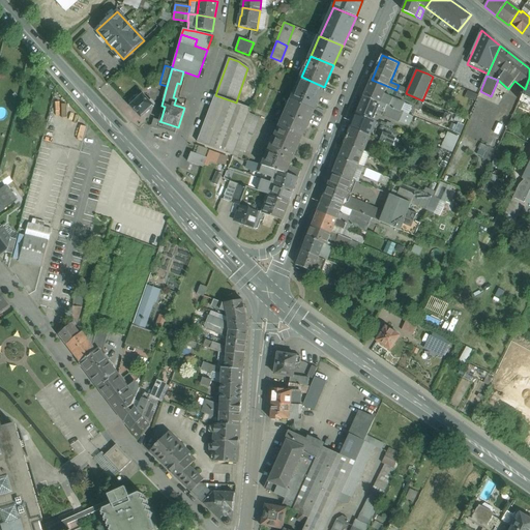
[(324,87),(301,77),(292,99),(315,110),(324,87)]
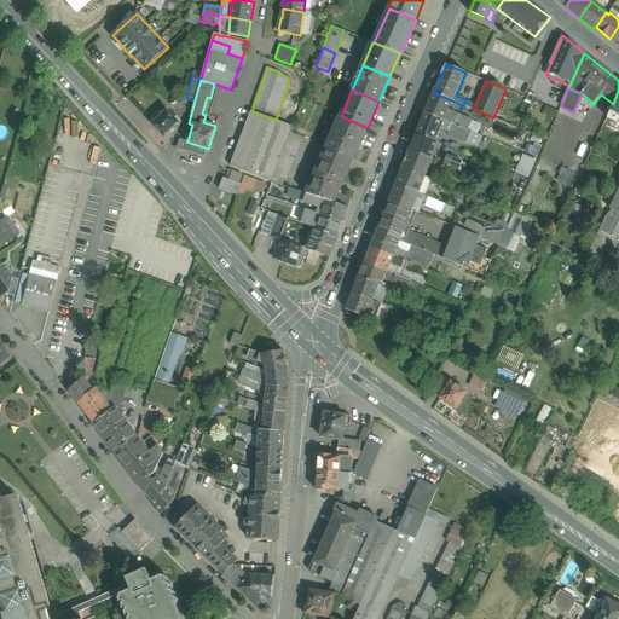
[(618,91),(608,119),(618,123),(618,91)]
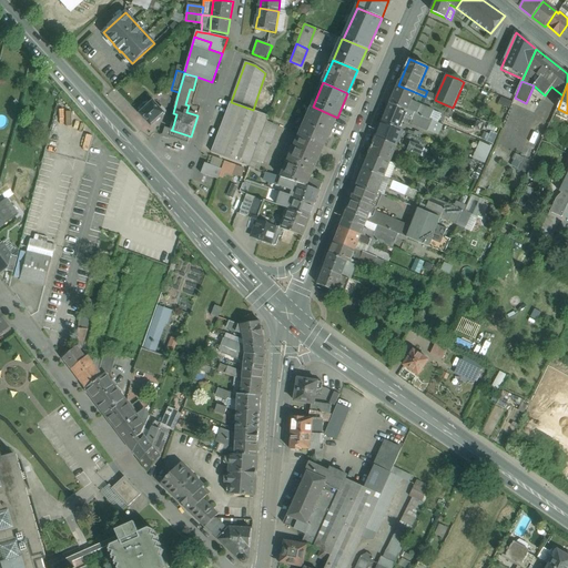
[(415,92),(398,85),(391,103),(414,113),(418,114),(421,108),(411,103),(415,92)]
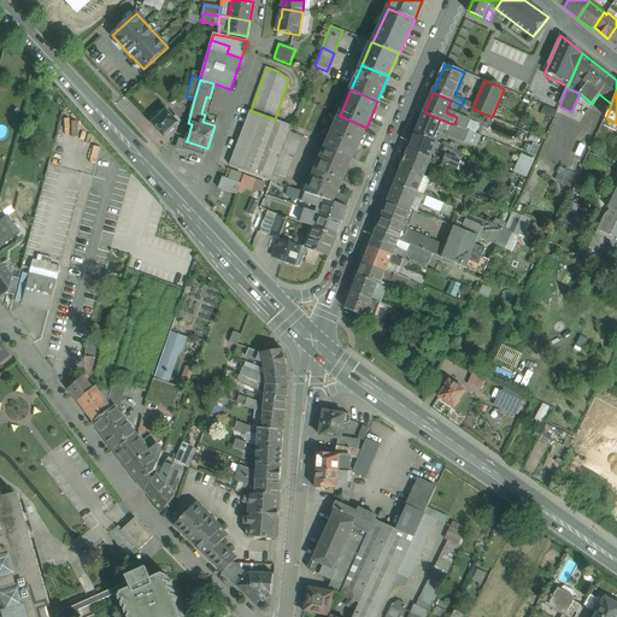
[(462,109),(460,109),(457,117),(454,124),(466,129),(470,121),(474,113),(462,109)]
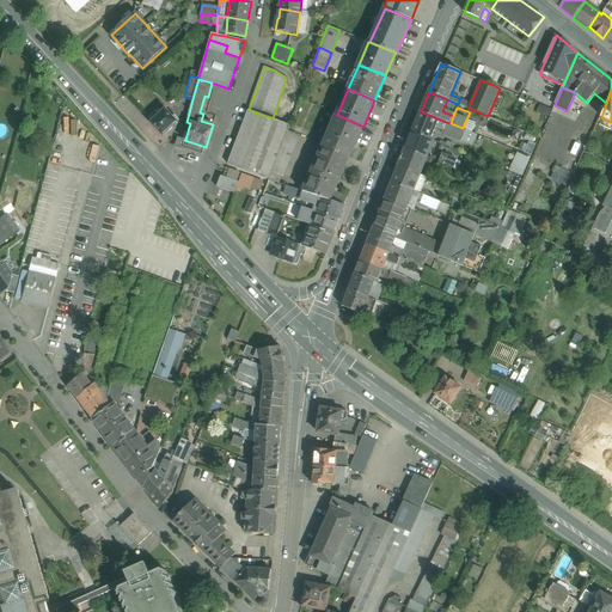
[(473,133),(482,114),(471,109),(470,112),(466,120),(473,123),(470,132),(473,133)]
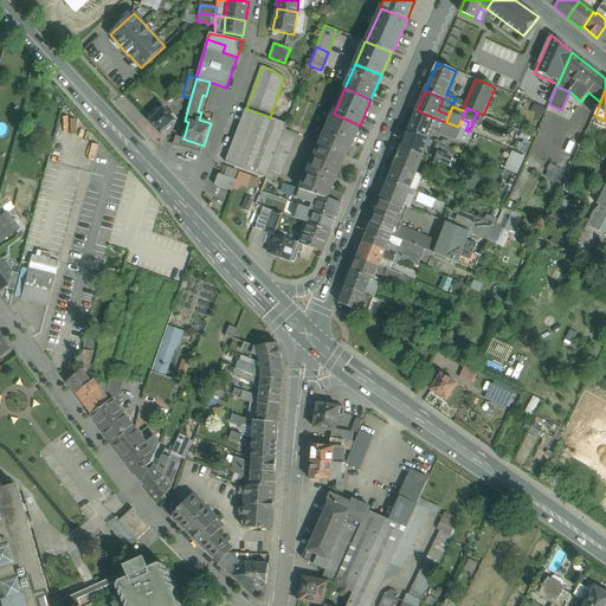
[(163,109),(149,121),(161,134),(178,120),(175,117),(173,120),(163,109)]
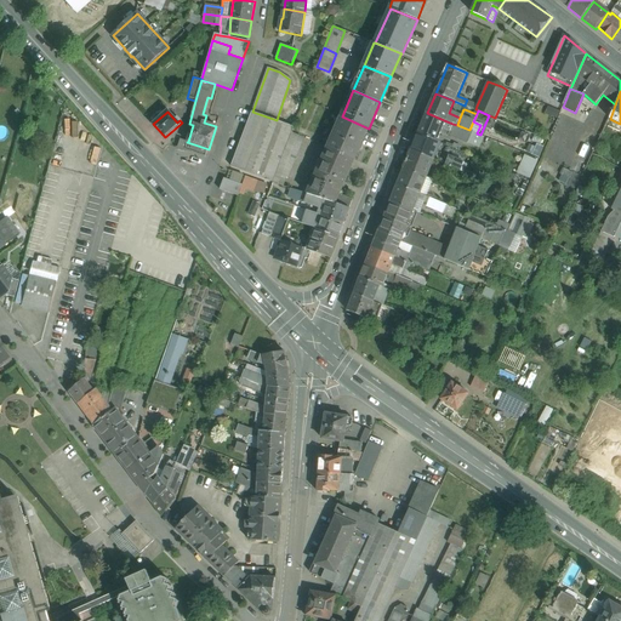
[(252,112),(231,166),(273,182),(291,132),(294,127),(277,120),(252,112)]
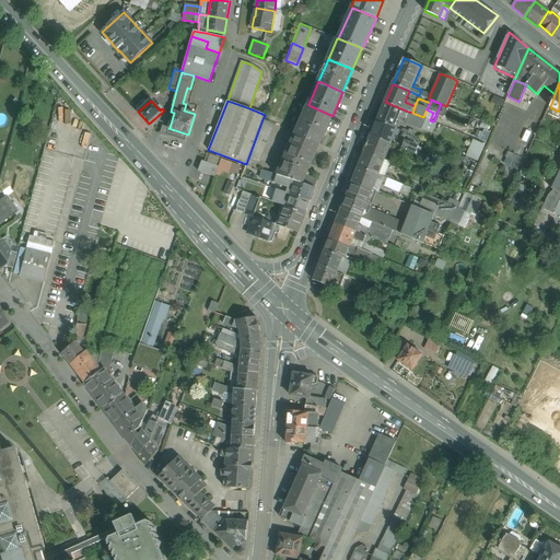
[(408,112),(385,102),(376,120),(394,128),(394,127),(397,119),(404,123),(405,121),(408,112)]
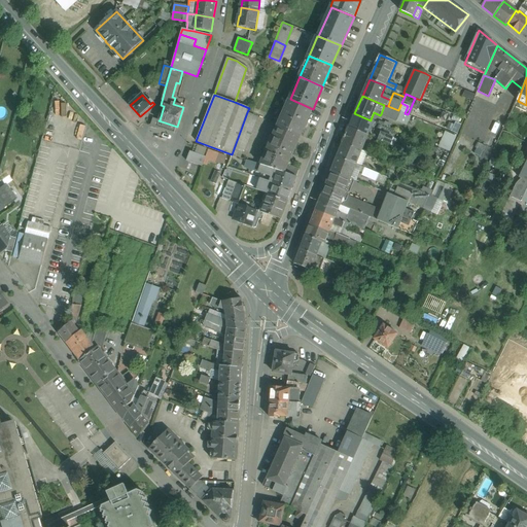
[(313,109),(290,99),(278,126),(301,136),(313,109)]
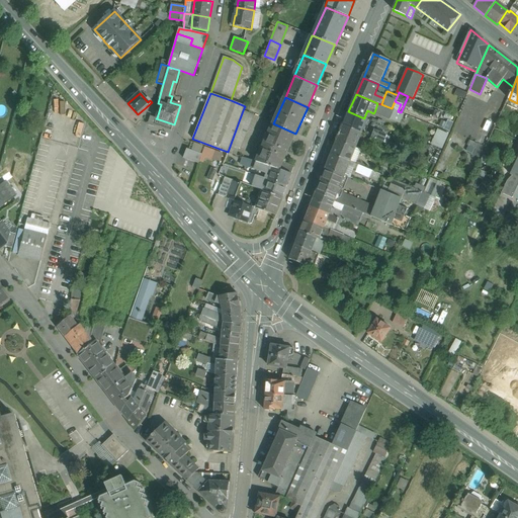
[(395,101),(392,108),(395,110),(398,111),(401,104),(395,101)]
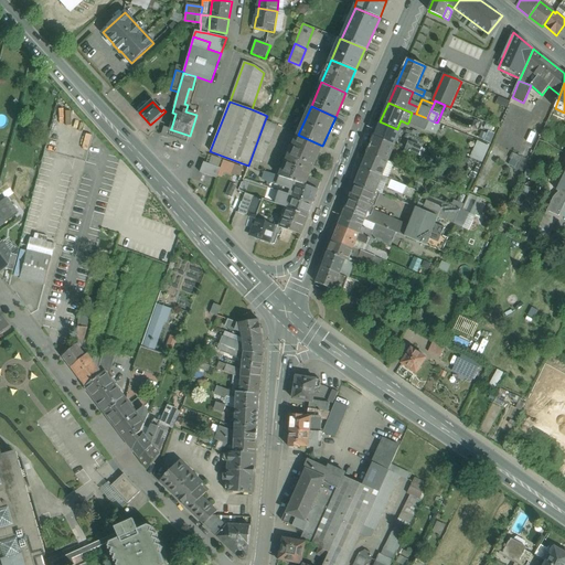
[(416,114),(412,113),(408,123),(426,130),(428,126),(430,120),(427,118),(416,114)]
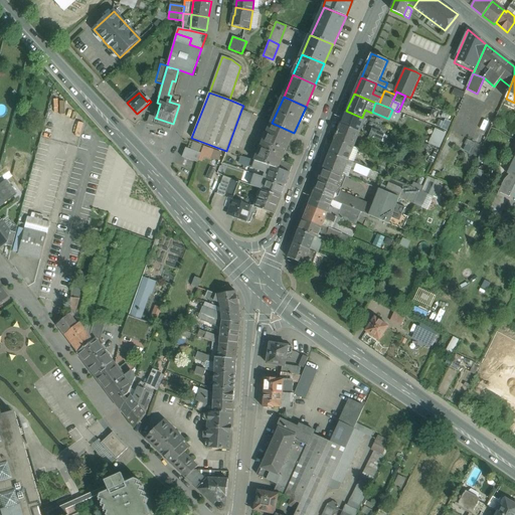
[(241,110),(226,151),(234,154),(237,147),(238,148),(251,115),(241,110)]
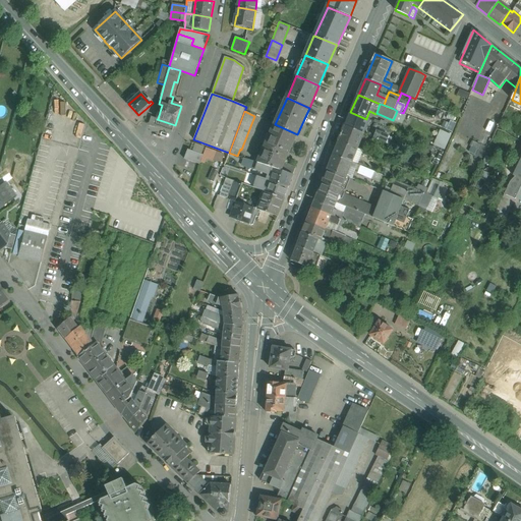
[(366,119),(350,112),(345,126),(364,134),(369,120),(366,118),(366,119)]
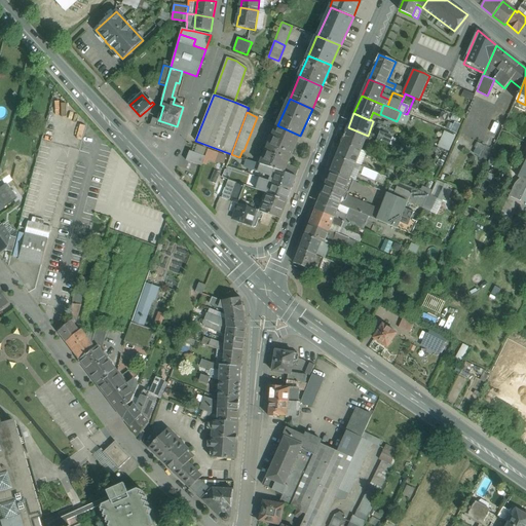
[(407,114),(404,113),(402,119),(399,117),(397,121),(406,125),(410,115),(407,114)]
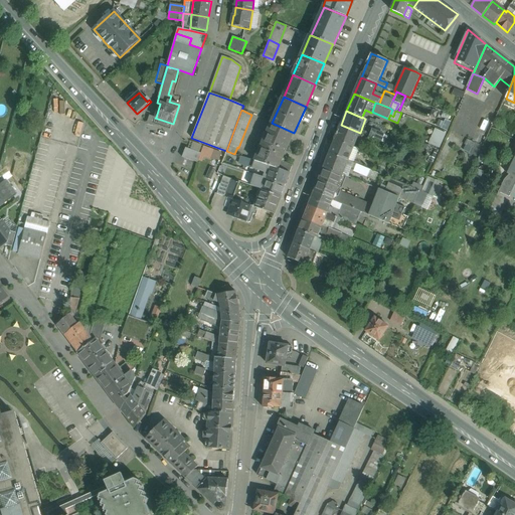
[(156,118),(150,116),(147,123),(148,124),(149,125),(151,125),(153,125),(154,124),(171,130),(173,124),(155,118),(156,118)]
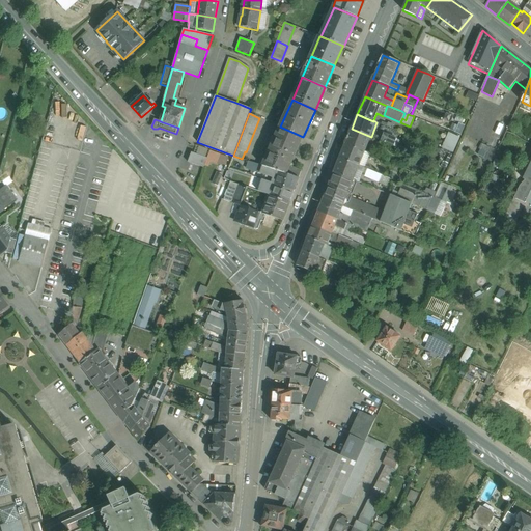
[(449,131),(460,134),(463,126),(451,122),(449,131)]
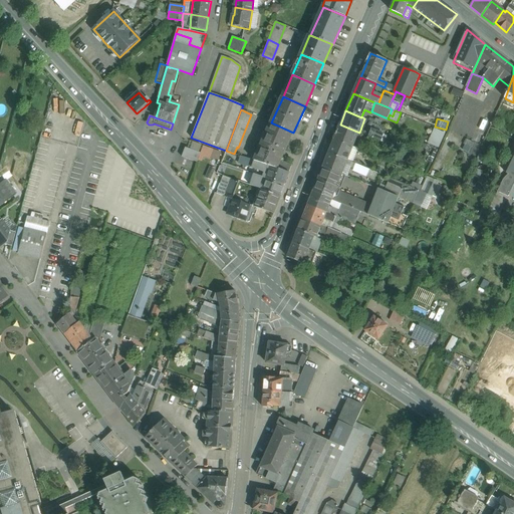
[(271,122),(254,161),(256,162),(289,173),(291,166),(281,161),(293,133),(271,122)]
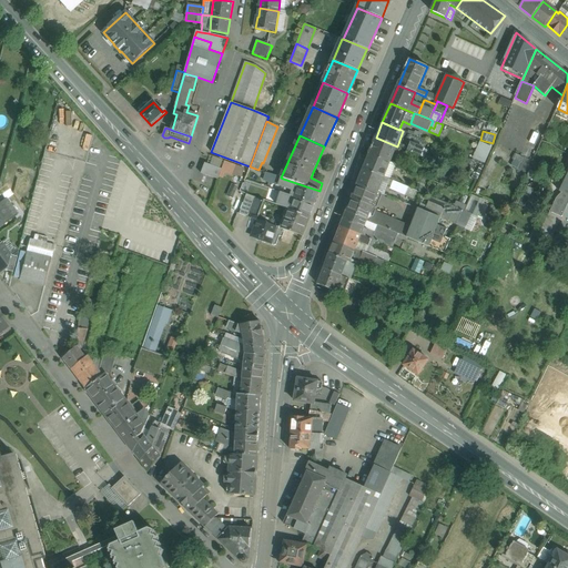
[(397,146),(376,138),(369,154),(391,163),(397,146)]
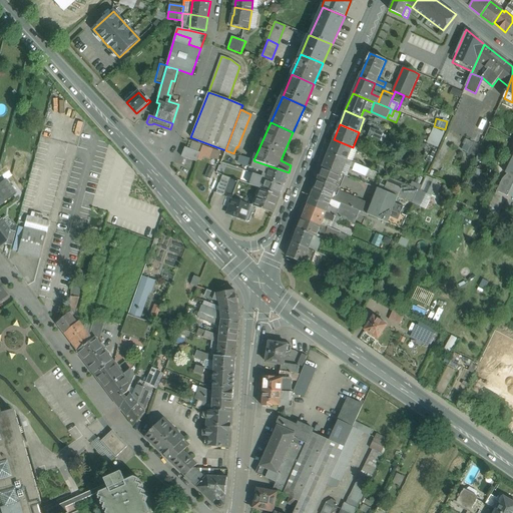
[(437,147),(443,132),(432,127),(425,142),(437,147)]
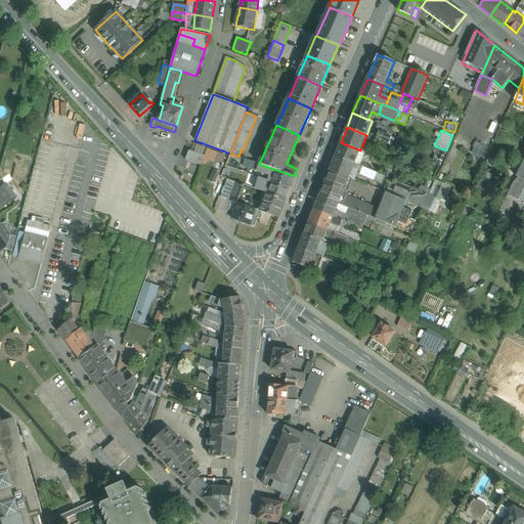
[(391,137),(379,132),(376,139),(389,144),(391,139),(391,137)]
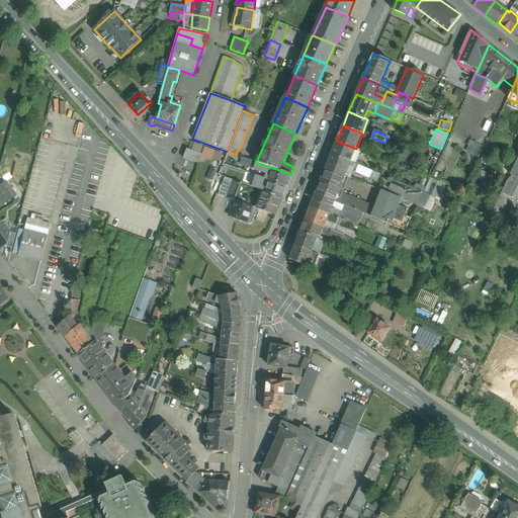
[(384,143),(371,138),(368,144),(381,150),(384,143)]
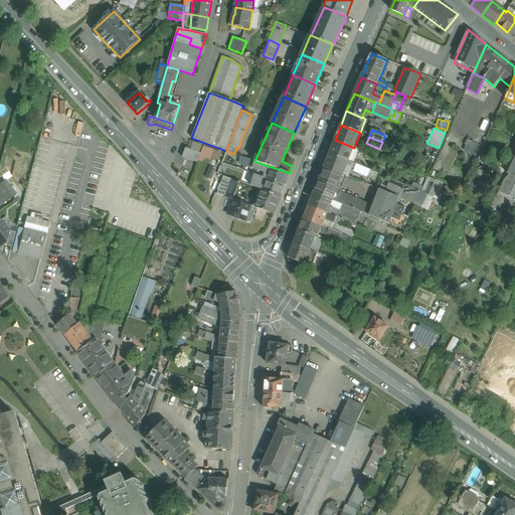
[(354,148),(335,140),(329,154),(348,162),(354,148)]
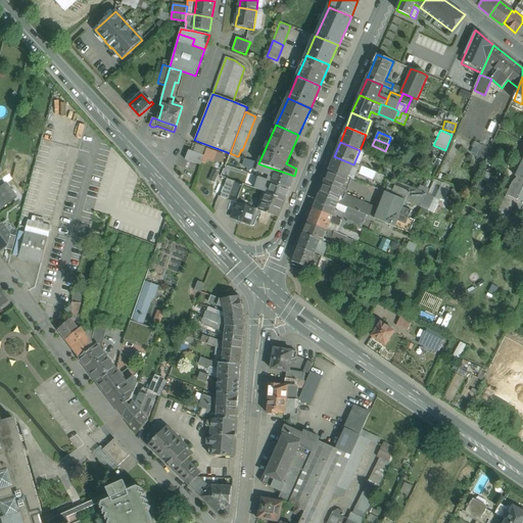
[(203,155),(188,150),(185,159),(200,165),(203,155)]
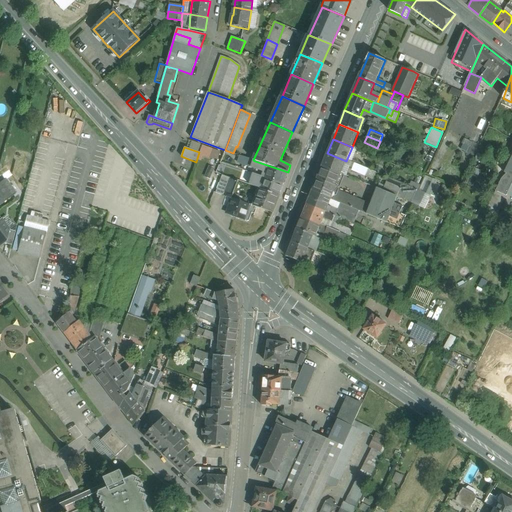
[(346,161),(327,153),(322,165),(341,173),(345,164),(347,165),(350,166),(351,163),(346,161)]
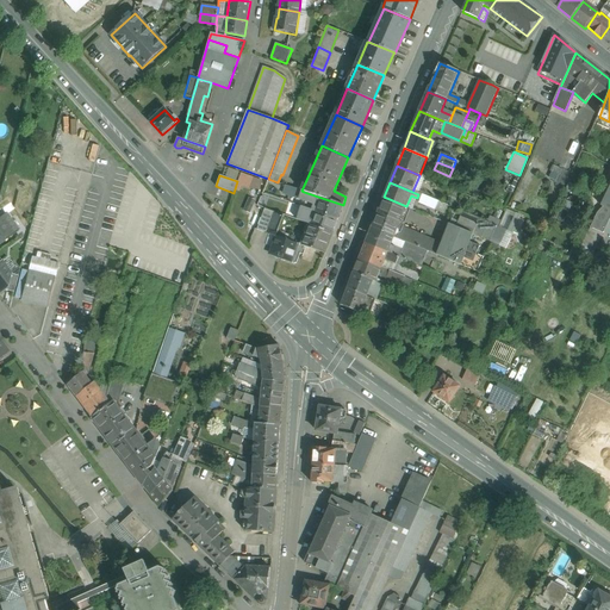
[(302,191),(294,188),(291,197),(300,200),(304,192),(302,191)]
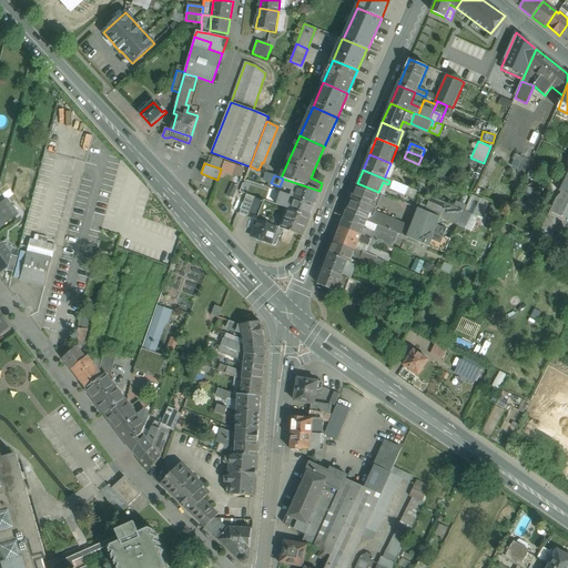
[(320,191),(283,179),(280,186),(295,192),(294,198),(314,204),(320,191)]
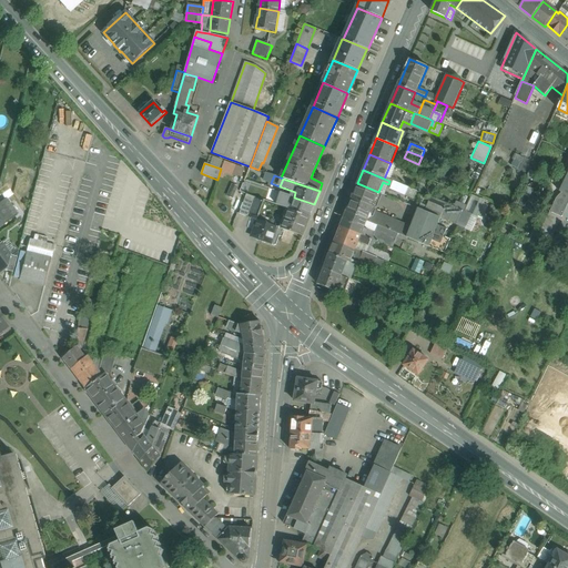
[(408,189),(389,181),(388,184),(387,185),(406,194),(408,189)]
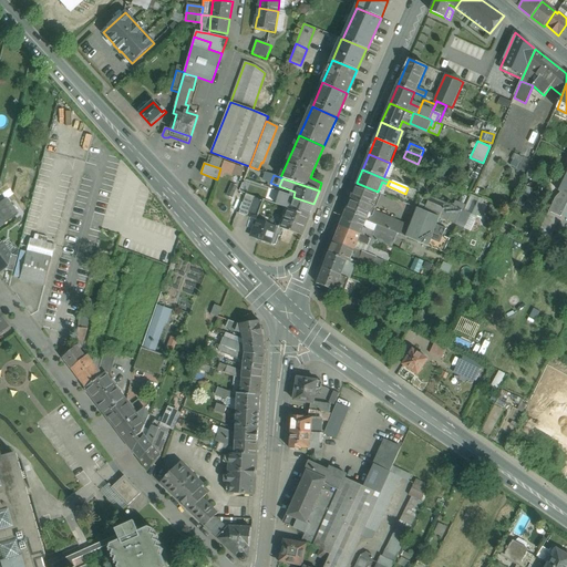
[(224,189),(229,194),(235,187),(230,183),(224,189)]
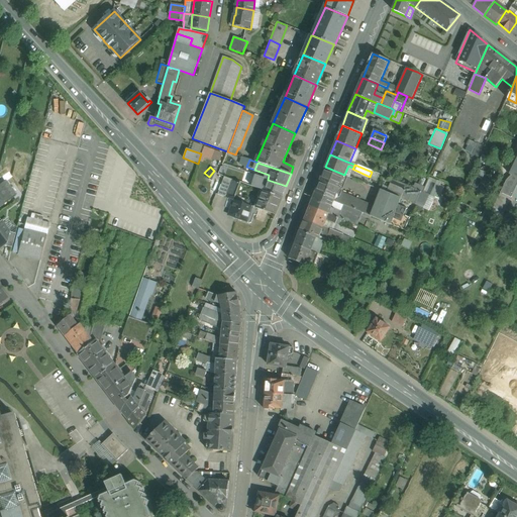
[(344,175),(325,167),(320,181),(339,189),(344,175)]
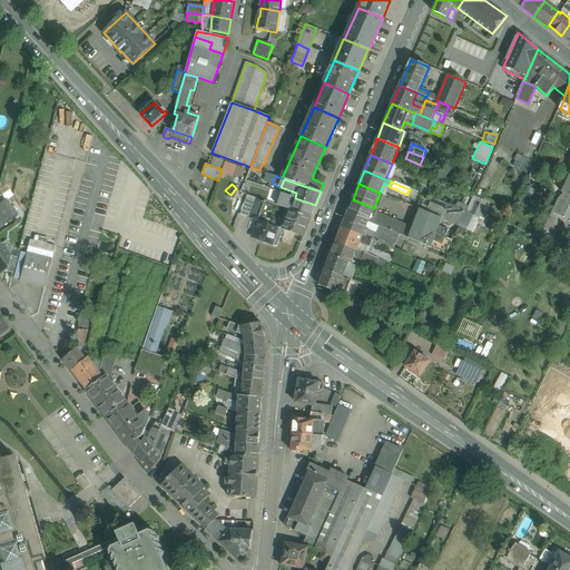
[(569,196),(563,194),(558,199),(551,213),(563,218),(569,205),(569,196)]
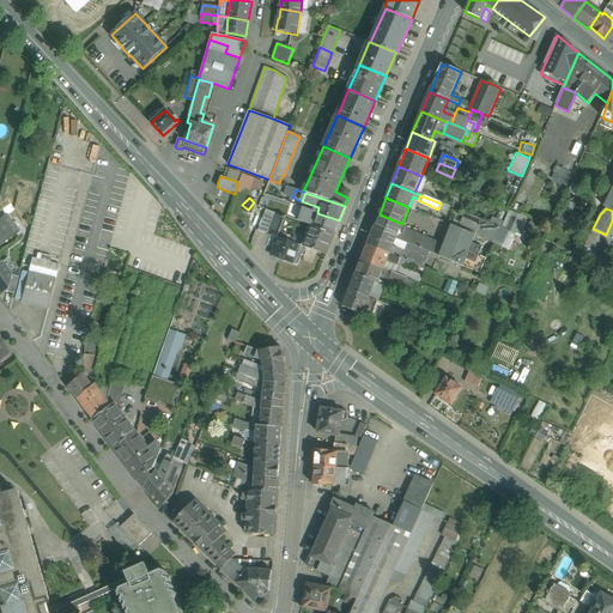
[(285,217),(266,210),(259,230),(278,237),(285,217)]
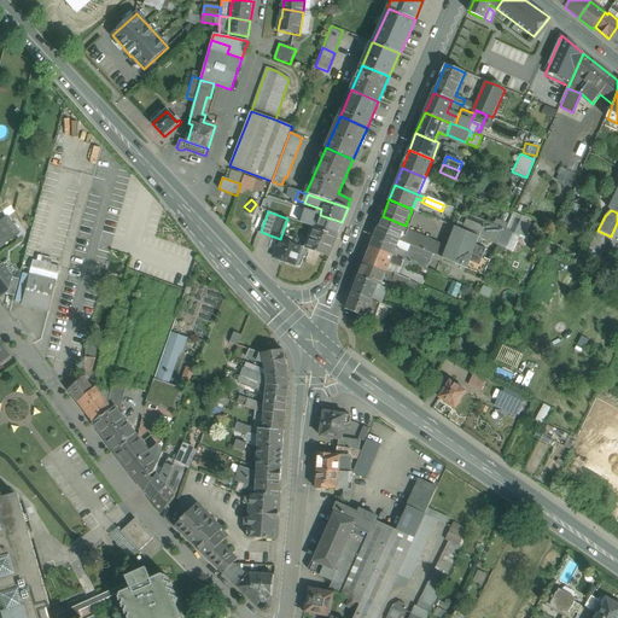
[(514,239),(518,239),(528,219),(514,213),(506,231),(501,242),(507,244),(511,238),(514,239)]
